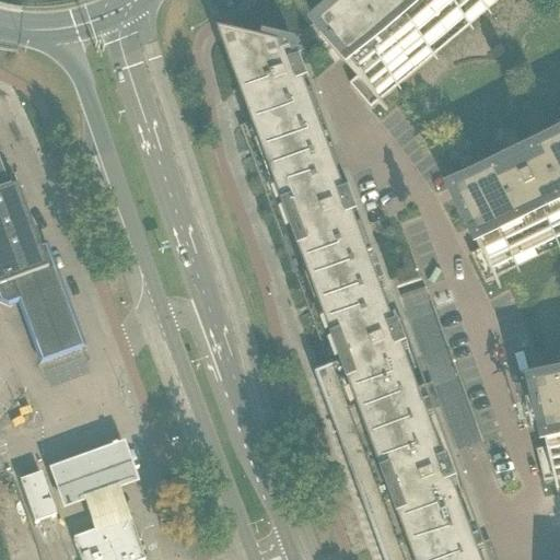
[(353,0),(316,32),(326,43),(358,80),(350,86),(371,111),(378,104),(385,113),(387,111),(381,102),(499,0),(353,0)]
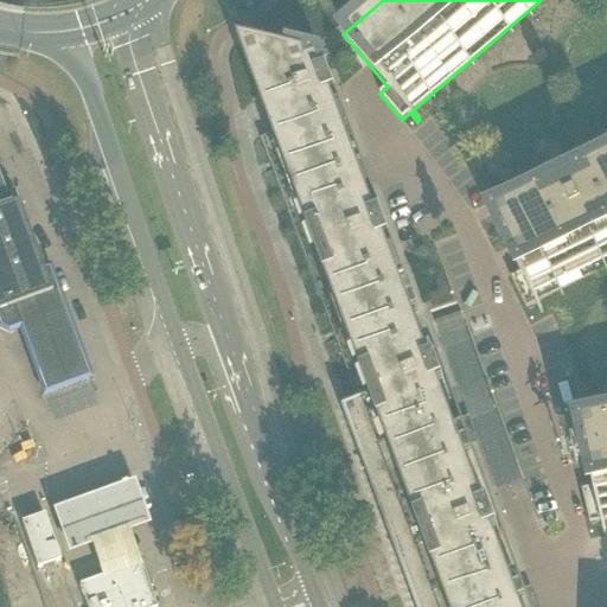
[(304,59),(242,45),(237,44),(272,135),(261,140),(359,404),(343,410),(416,606),(530,606),(462,422),(462,421),(452,425),(443,402),(454,398),(435,350),(426,353),(401,287),(407,285),(391,244),(359,159),(327,74),(323,58),(305,55),(304,59)]
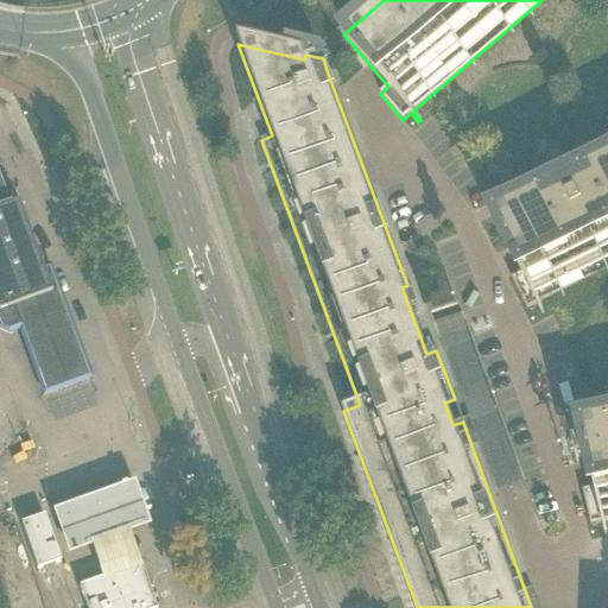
[(607,153),(491,213),(498,227),(521,274),(512,279),(527,310),(537,305),(542,316),(545,315),(539,304),(607,268),(607,153)]
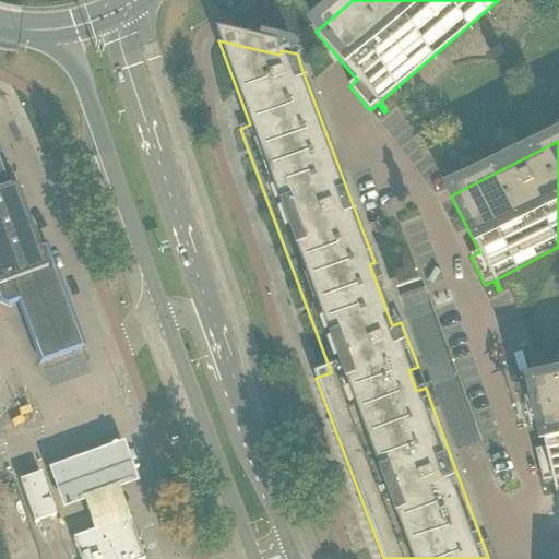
[(45,247),(38,249),(12,178),(6,180),(0,181),(0,306),(7,309),(19,305),(39,364),(82,348),(45,247)]
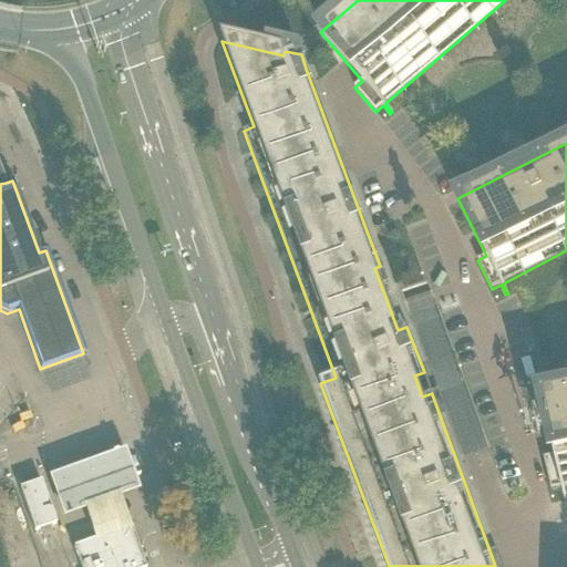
[(566,388),(539,394),(554,456),(544,459),(550,490),(560,487),(564,498),(566,497),(564,487),(566,485),(566,388)]
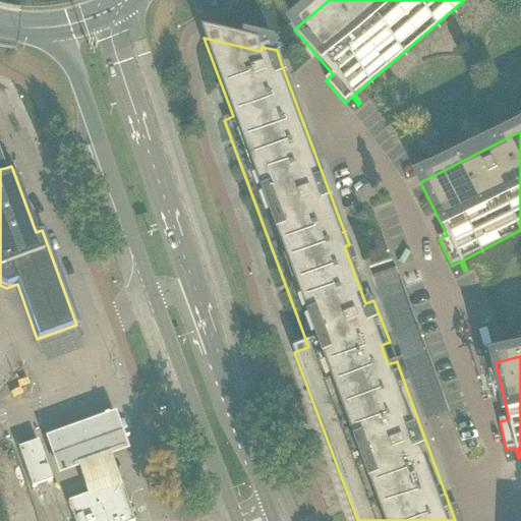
[(116,408),(46,432),(59,471),(78,464),(90,495),(120,484),(109,453),(129,445),(116,408)]
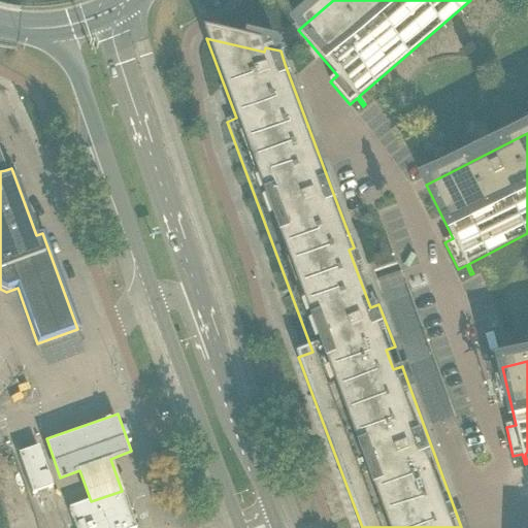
[(44,490),(52,488),(37,448),(31,451),(18,455),(32,495),(44,490)]
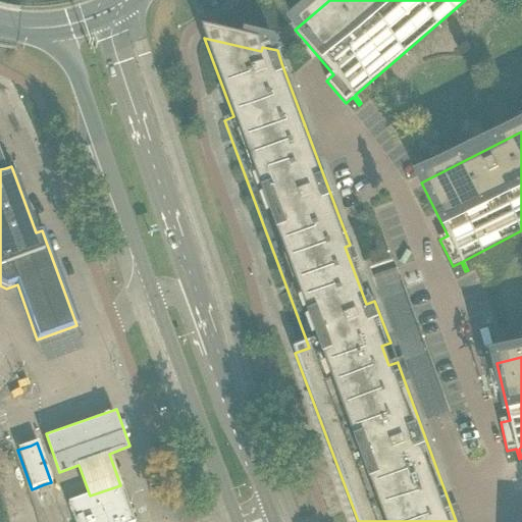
[(73,521),(133,521),(120,485),(90,496),(67,504),(73,521)]
